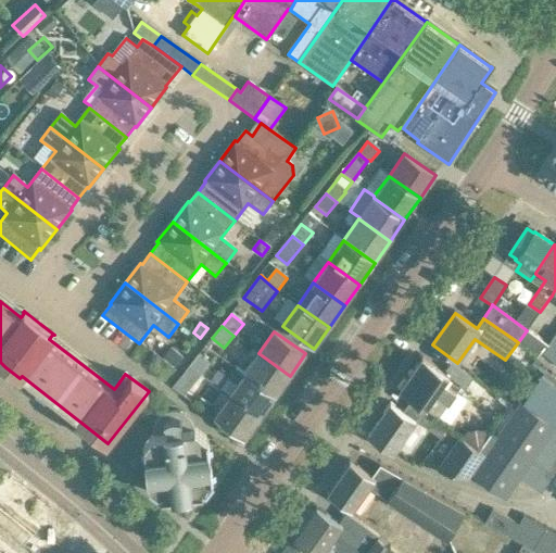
[(519,343),(540,359),(542,354),(548,347),(528,331),(519,343)]
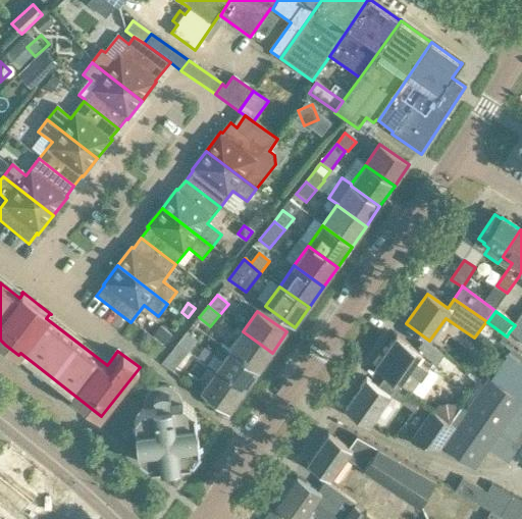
[(521,326),(517,322),(510,332),(521,343),(521,326)]
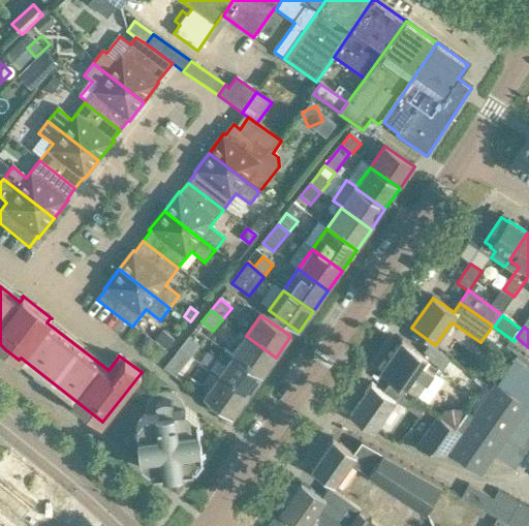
[(168,333),(159,344),(166,349),(175,338),(168,333)]
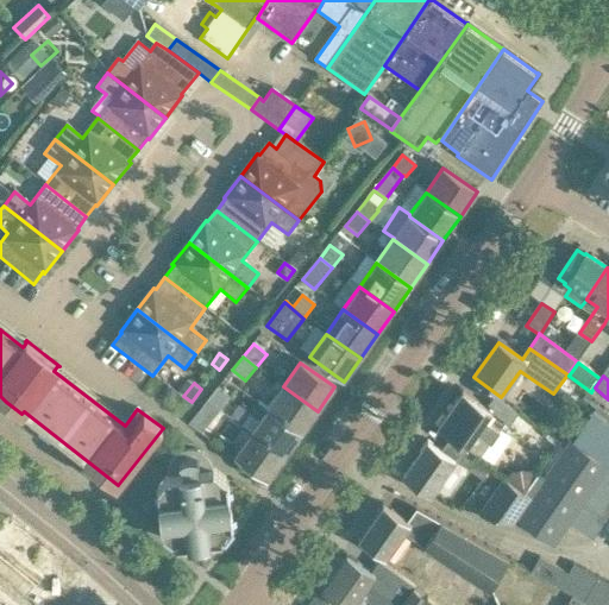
[(301,434),(318,411),(283,386),(267,410),(301,434)]
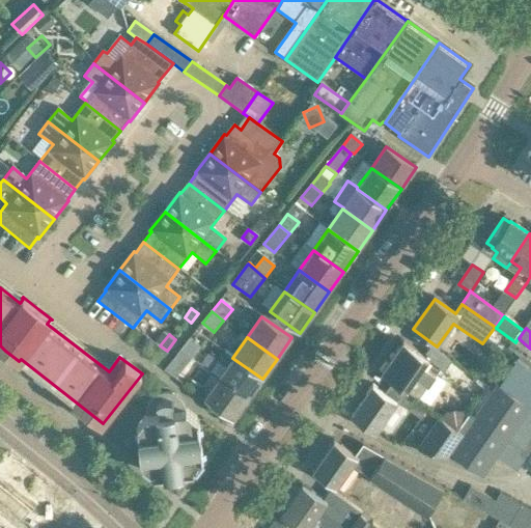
[(190,340),(180,352),(191,360),(200,349),(190,340)]
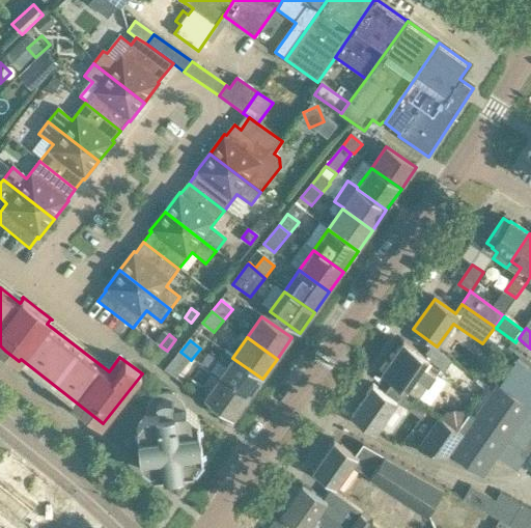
[(382,373),(419,399),(436,376),(440,379),(451,363),(430,348),(424,357),(403,342),(382,373)]
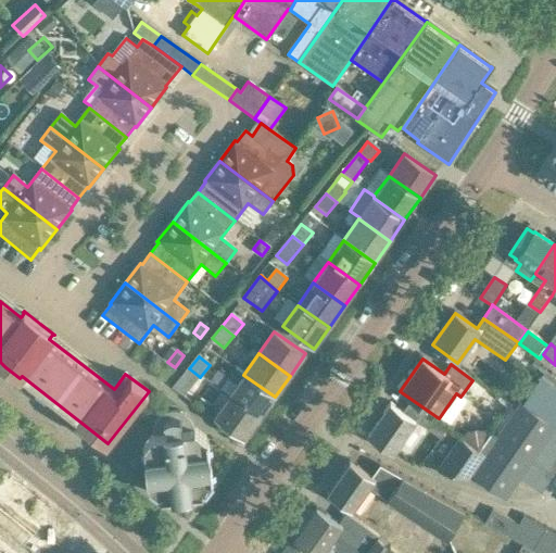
[(190,389),(200,377),(189,368),(173,388),(184,398),(190,389)]
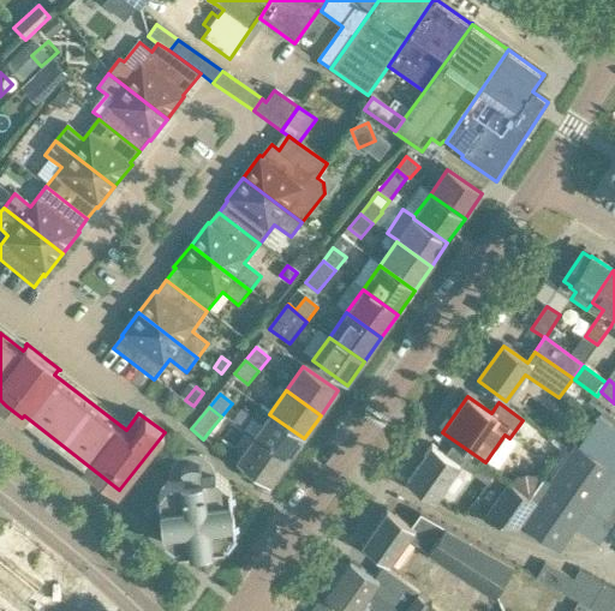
[(287,463),(304,438),(269,414),(252,438),(287,463)]
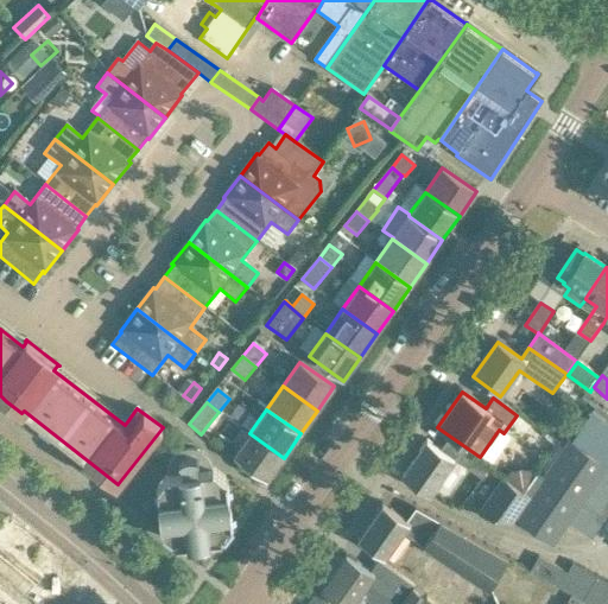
[(602,481),(607,485),(607,424),(594,414),(570,444),(569,444),(543,478),(530,497),(515,522),(555,550),(570,527),(584,507),(593,494),(602,481)]
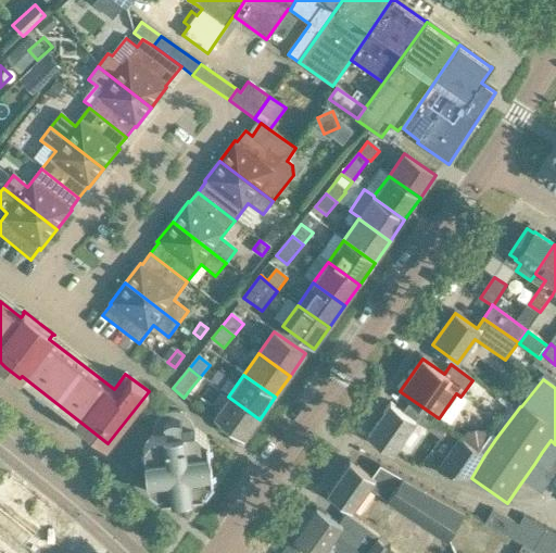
[(244,440),(260,419),(228,397),(213,418),(244,440)]
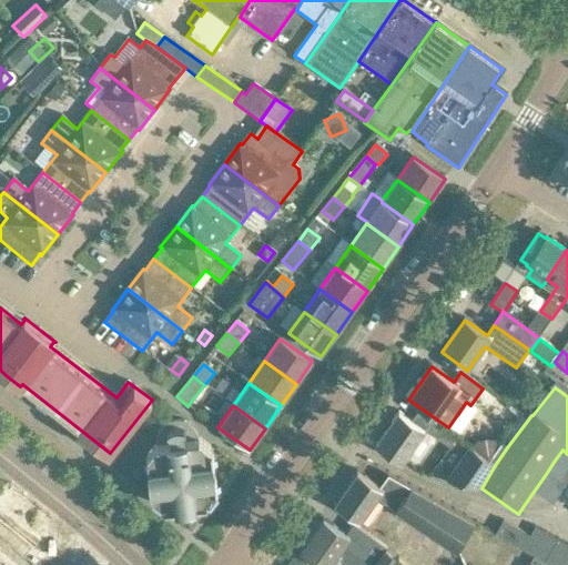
[(376,445),(402,464),(425,431),(446,446),(453,436),(427,419),(421,429),(398,413),(376,445)]
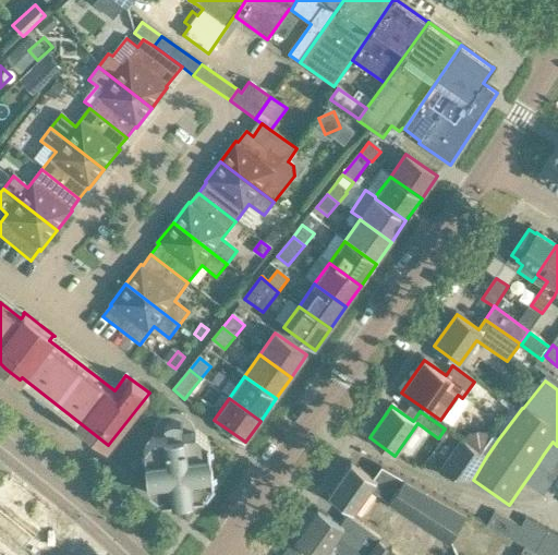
[(195,432),(189,433),(187,430),(185,425),(182,423),(186,418),(183,415),(180,414),(177,414),(173,413),(170,414),(167,415),(165,417),(161,418),(159,420),(158,423),(156,425),(155,429),(154,431),(154,434),(154,437),(144,450),(149,492),(162,502),(204,496),(214,483),(208,442),(195,432)]
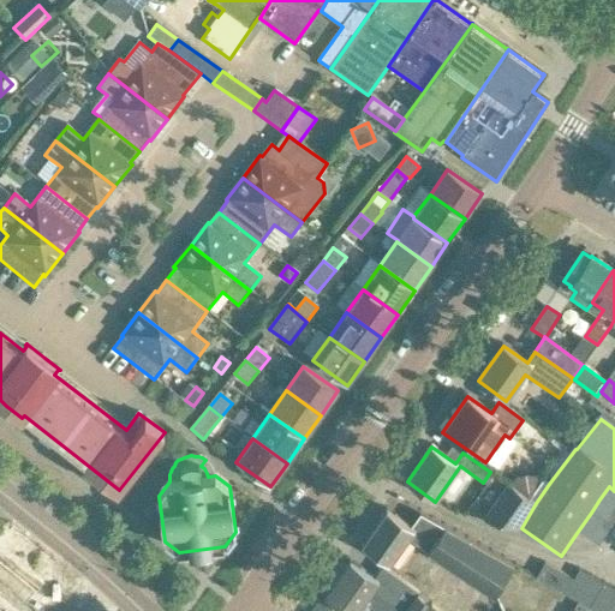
[(536,503),(530,499),(509,485),(484,521),(520,531),(521,528),(536,503)]
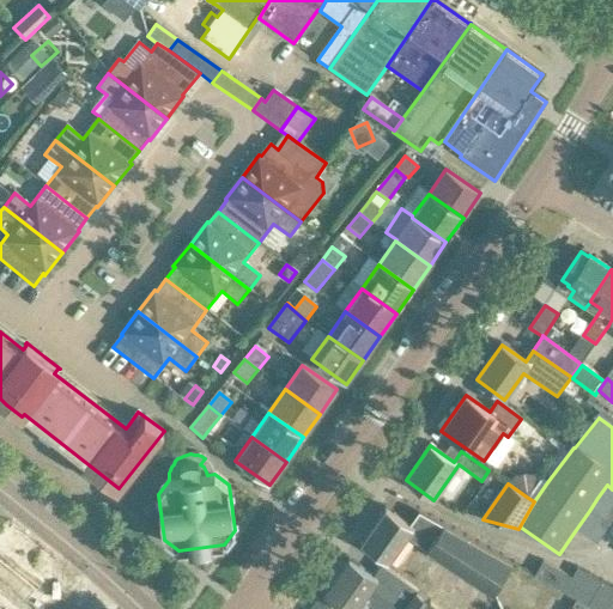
[(598,498),(612,509),(612,489),(607,485),(598,498)]
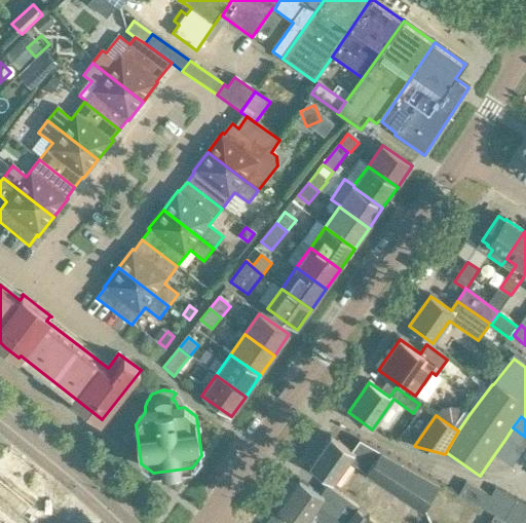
[(525,437),(513,427),(505,439),(515,446),(525,452),(525,450),(525,437)]
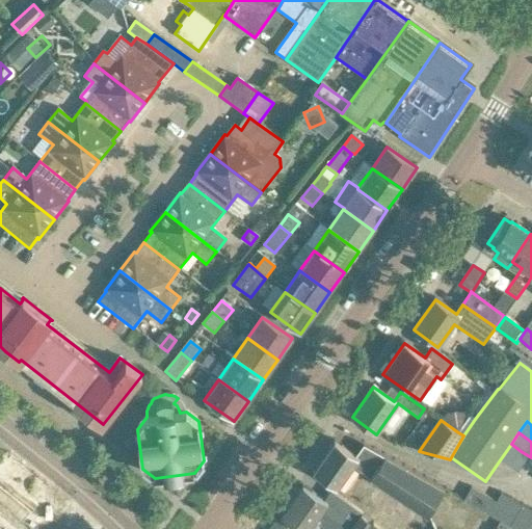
[(338,490),(353,468),(371,480),(386,458),(364,446),(355,456),(335,442),(313,473),(338,490)]
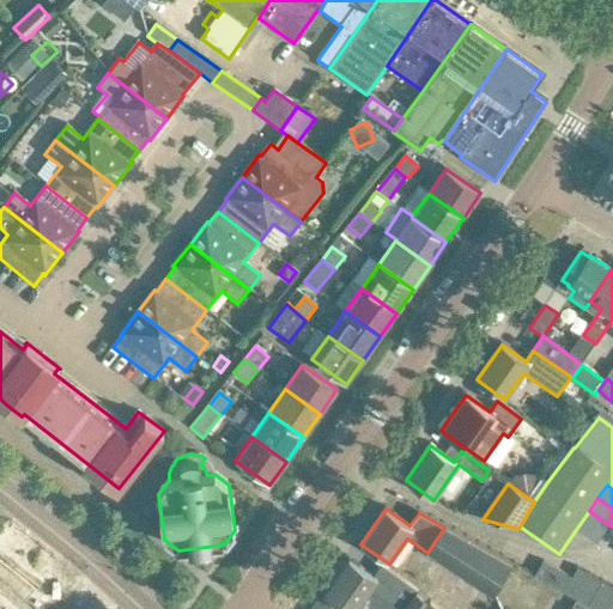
[(600,519),(589,511),(575,531),(586,540),(600,519)]
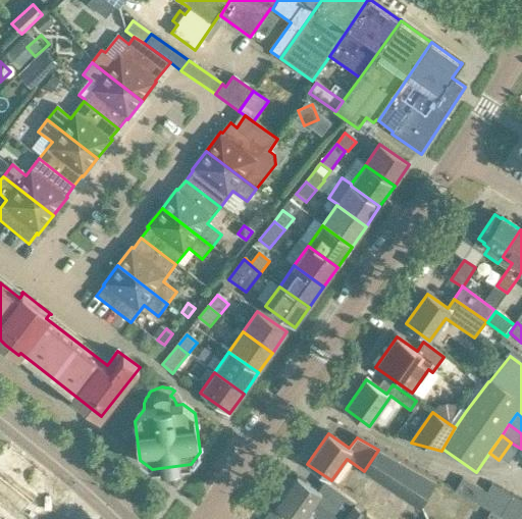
[(521,449),(511,443),(499,460),(509,467),(521,449)]
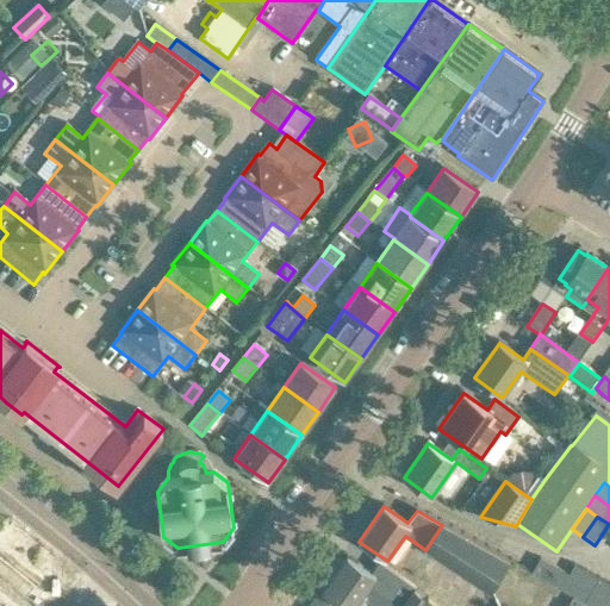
[(514,564),(442,525),(425,550),(492,595),(514,564)]
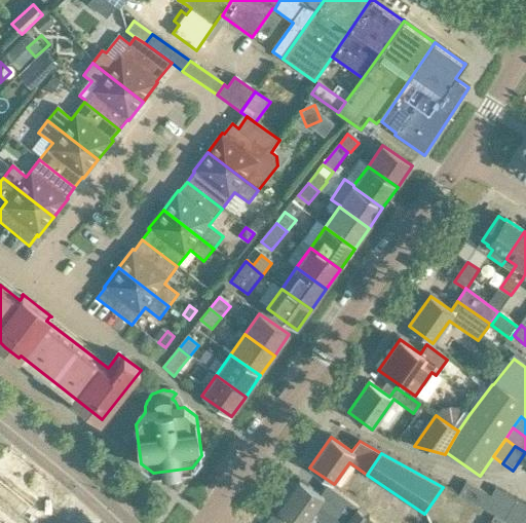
[(370,498),(378,489),(365,478),(357,486),(370,498)]
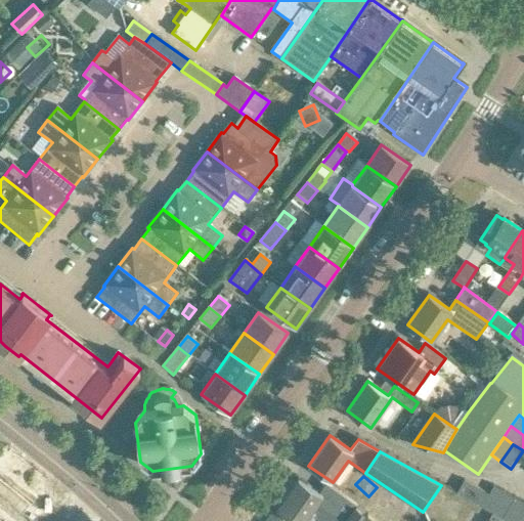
[(304,520),(315,506),(338,520),(347,520),(356,508),(357,507),(325,484),(319,493),(299,479),(277,510),(290,519),(289,520),(304,520)]
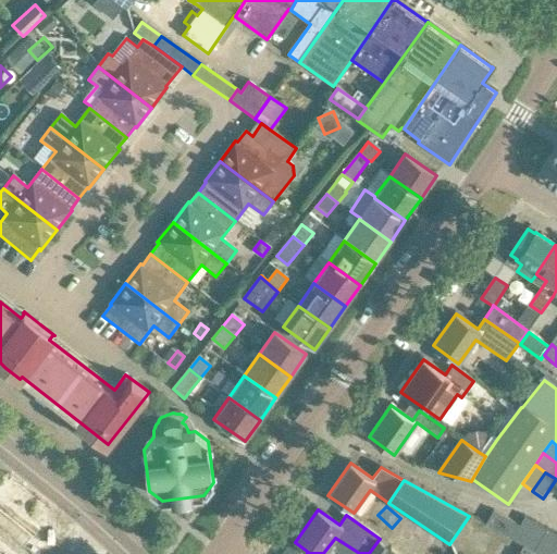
[(518,526),(493,513),(485,526),(510,540),(518,526)]
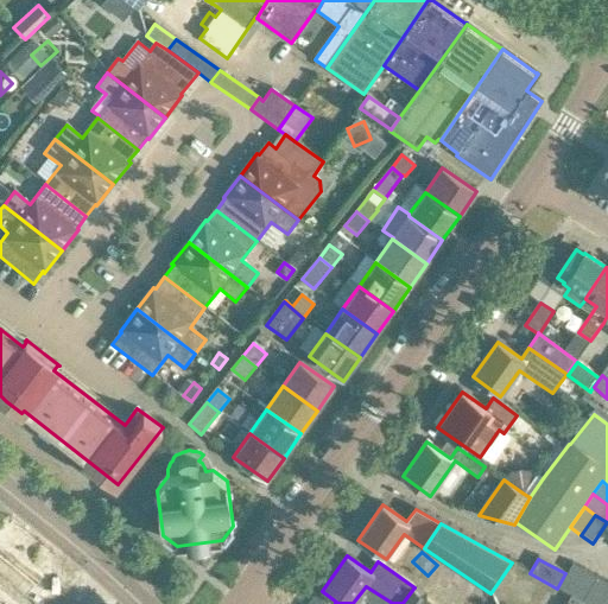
[(583,572),(571,565),(565,573),(557,589),(569,596),(583,572)]
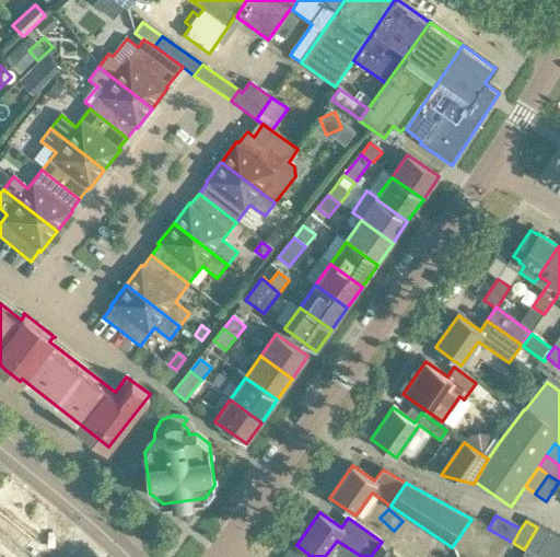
[(548,533),(537,528),(524,549),(527,552),(535,556),(548,533)]
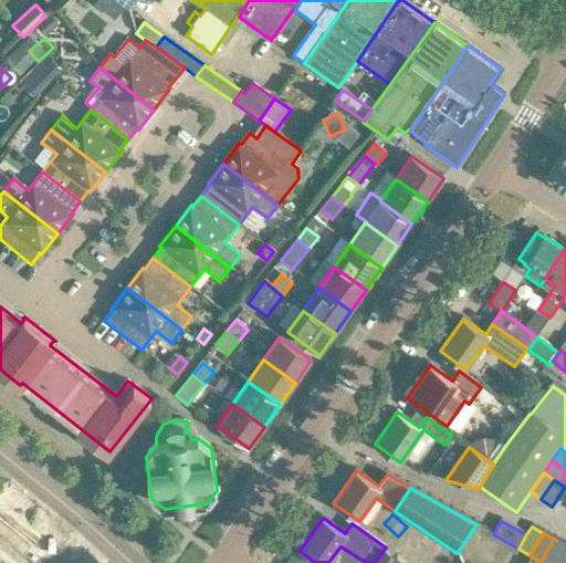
[(555,562),(565,545),(554,539),(541,562),(555,562)]
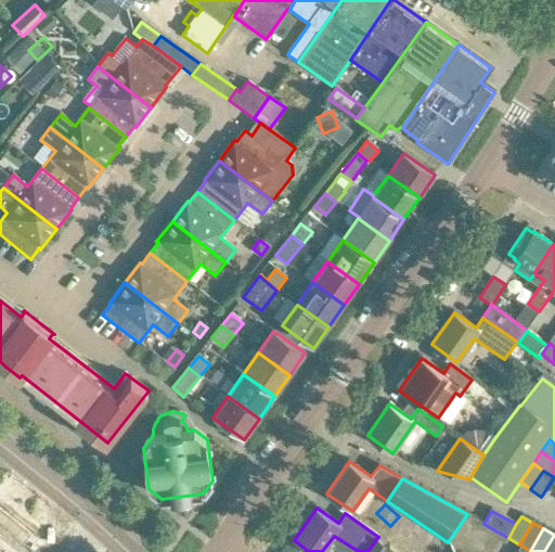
[(554,551),(554,535),(544,551),(554,551)]
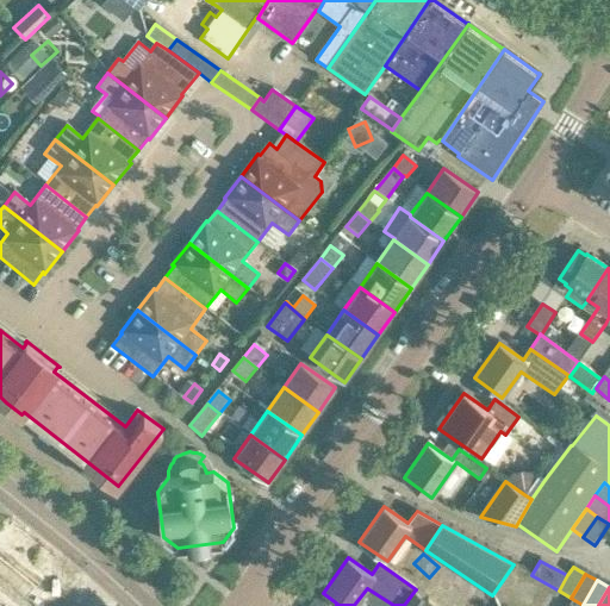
[(415,591),(404,605),(425,605),(429,600),(415,591)]
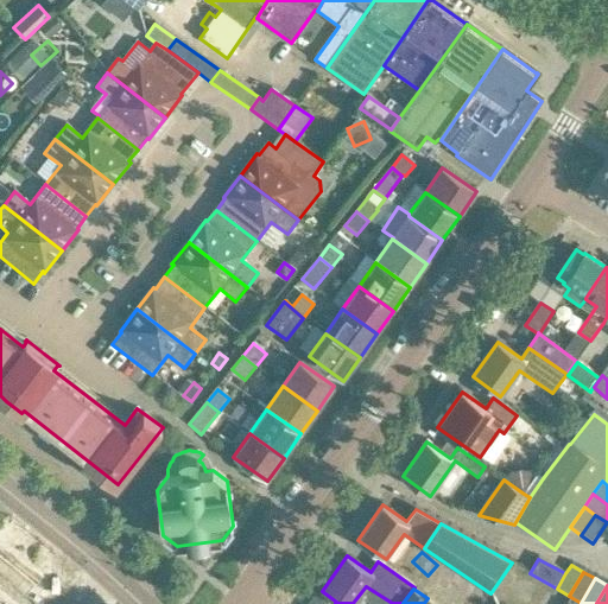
[(14,603),(0,591),(0,603),(14,603)]
